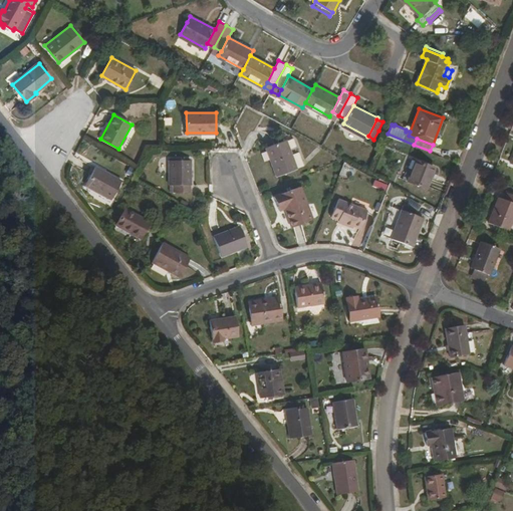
[(277,176),(297,168),(286,140),(266,148),(277,176)]
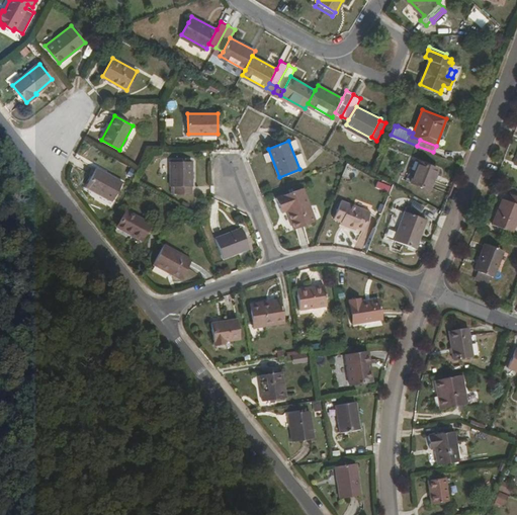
[(407,179),(412,181),(419,161),(414,159),(407,179)]
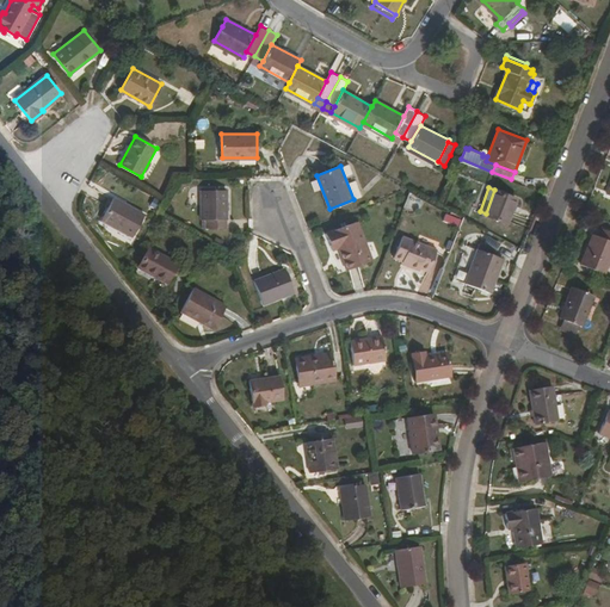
[(228,228),(227,190),(202,190),(202,218),(207,218),(207,228),(228,228)]
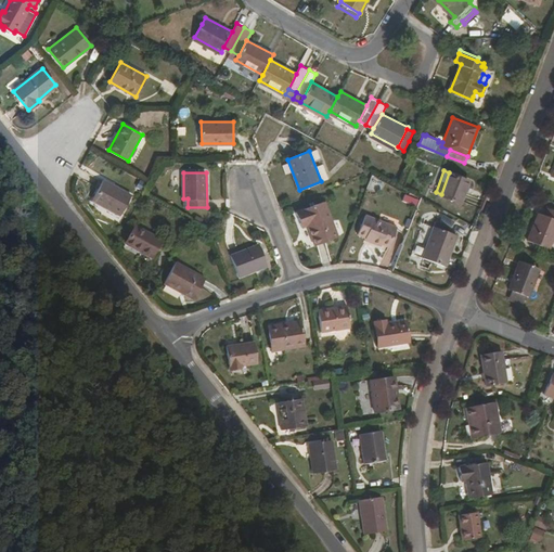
[(449,172),(441,194),(461,202),(469,180),(449,172)]
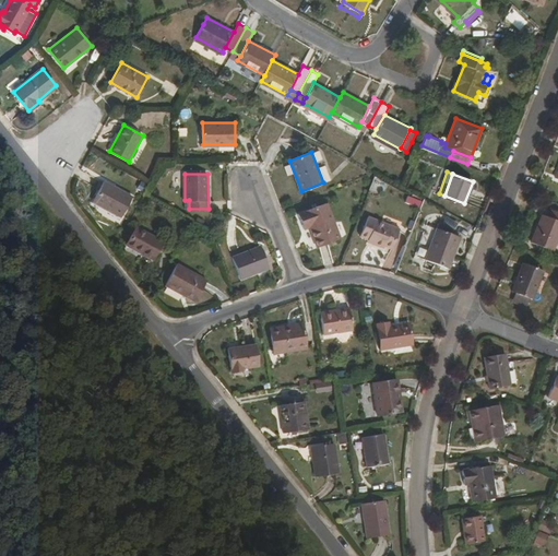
[(121,216),(132,196),(104,181),(93,201),(121,216)]
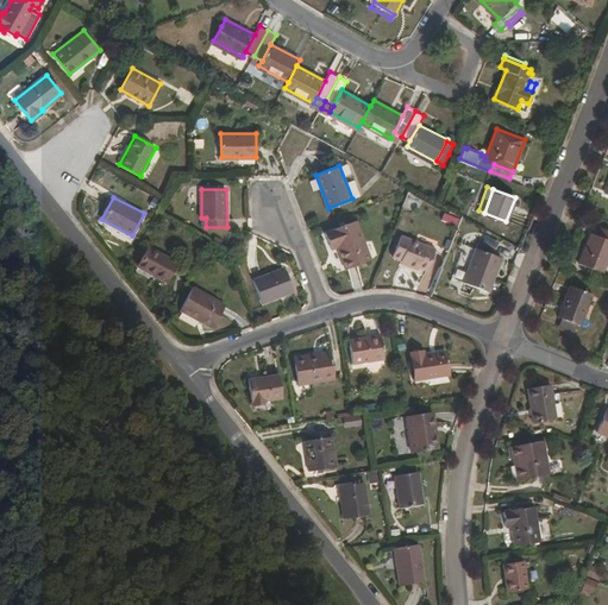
[(348,268),(370,259),(356,220),(325,232),(331,247),(338,245),(348,268)]
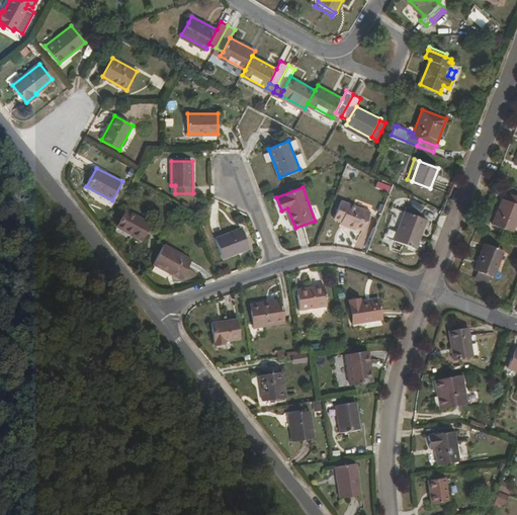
[(513,232),(516,221),(516,194),(512,192),(509,200),(503,197),(493,224),(513,232)]
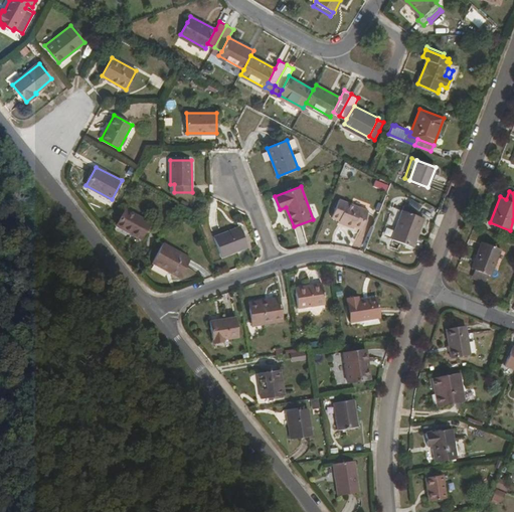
[(345,221),(344,224),(354,227),(354,225),(361,227),(368,209),(339,199),(332,216),(339,219),(345,221)]
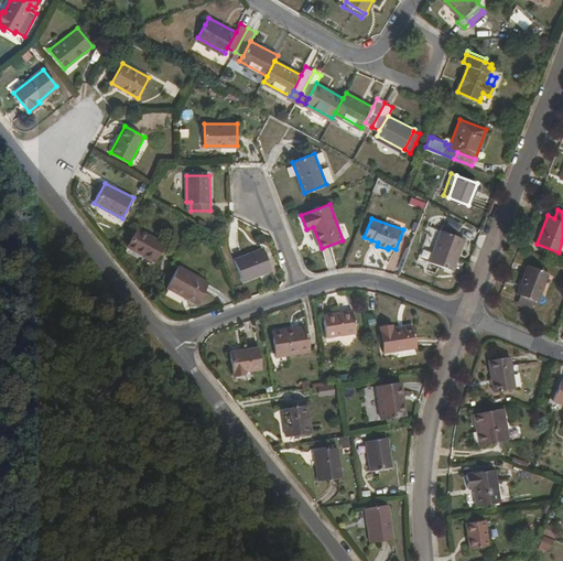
[(163,244),(137,228),(128,246),(154,260),(163,244)]
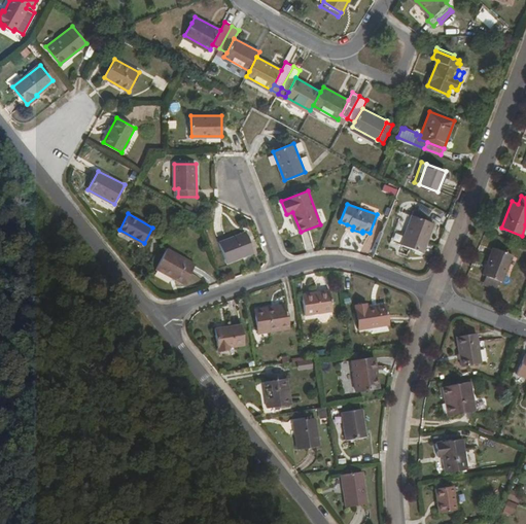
[(423,252),(434,222),(413,214),(401,243),(423,252)]
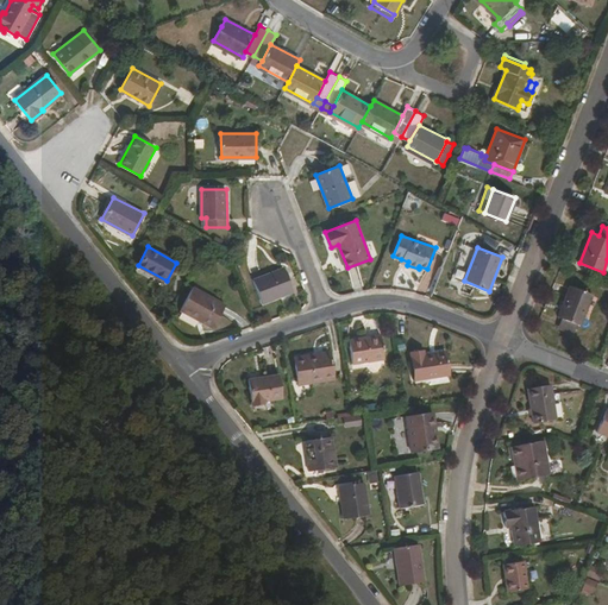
[(293,290),(284,266),(263,275),(261,269),(251,271),(255,278),(254,278),(263,303),(293,290)]
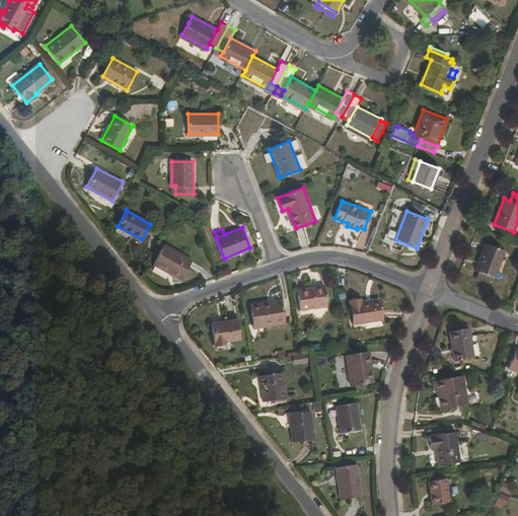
[(476,269),(479,270),(493,275),(496,276),(506,250),(487,242),(476,269)]
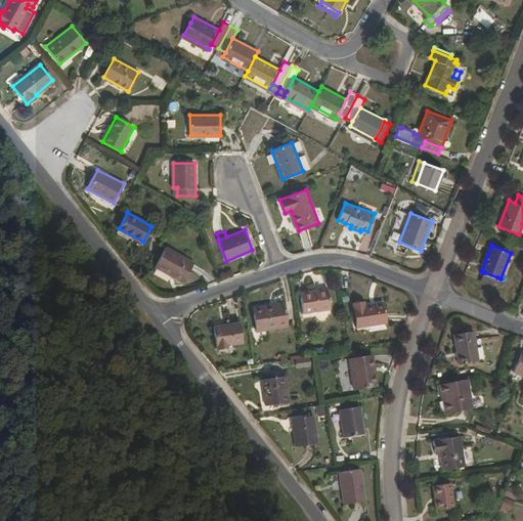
[(183,281),(193,262),(166,247),(155,266),(183,281)]
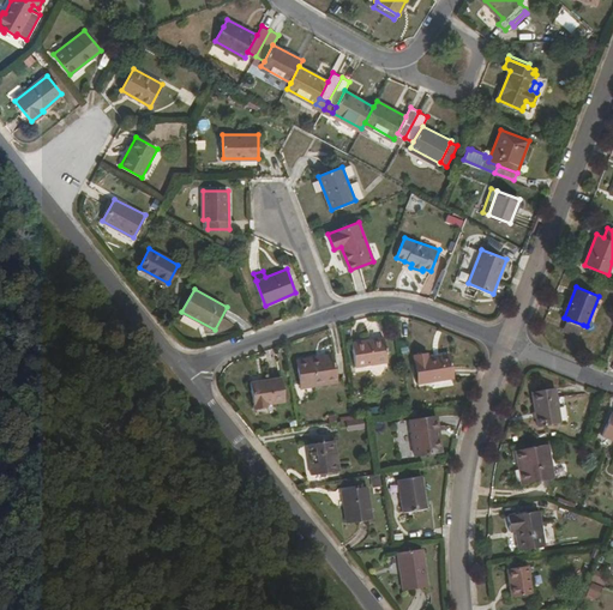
[(583,325),(568,319),(563,328),(578,336),(583,325)]
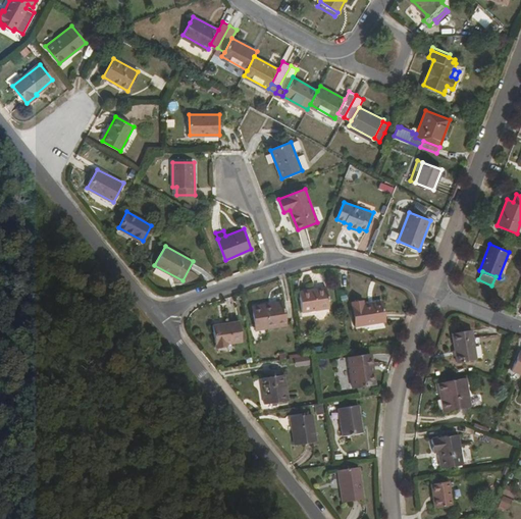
[(302,312),(329,307),(326,287),(299,291),(302,312)]
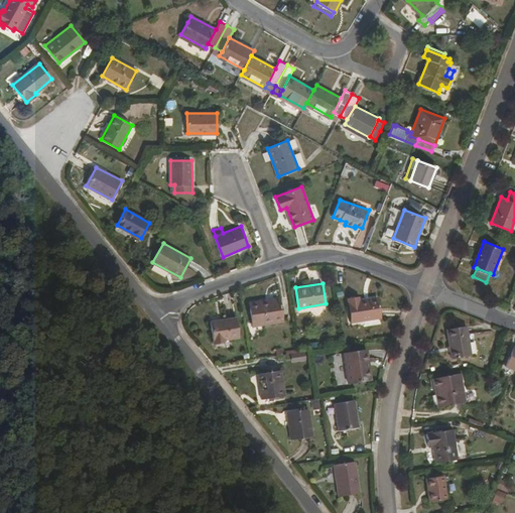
[(352,322),(381,317),(378,297),(360,300),(359,296),(348,298),(352,322)]
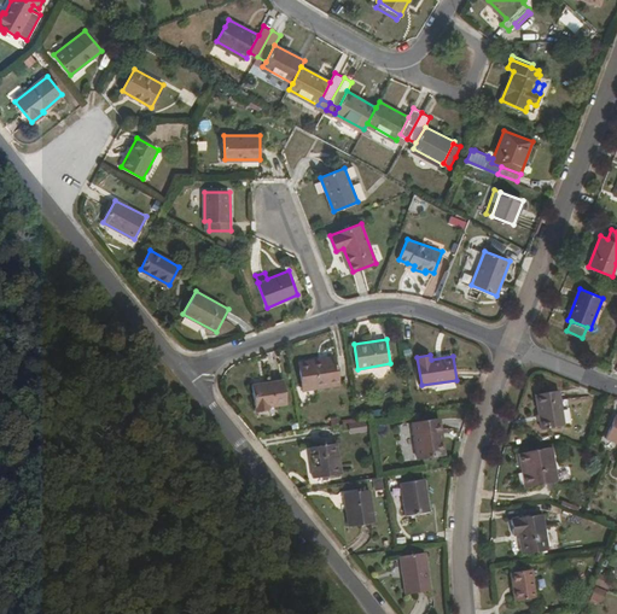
[(303,389),(339,384),(336,356),(300,362),(303,389)]
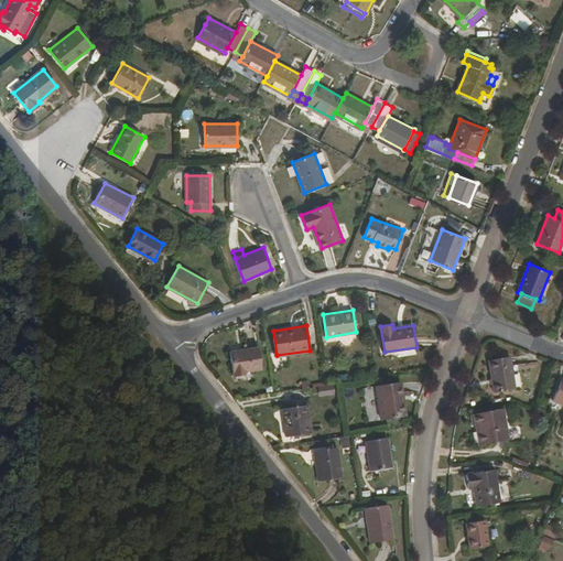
[(261,368),(258,346),(229,351),(234,376),(245,374),(245,370),(261,368)]
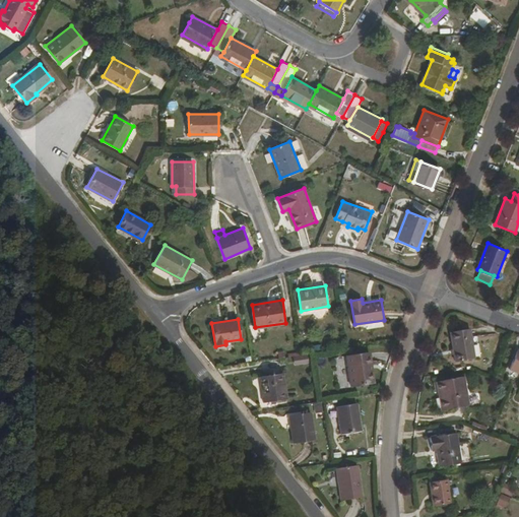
[(475,357),(470,328),(451,330),(456,361),(475,357)]
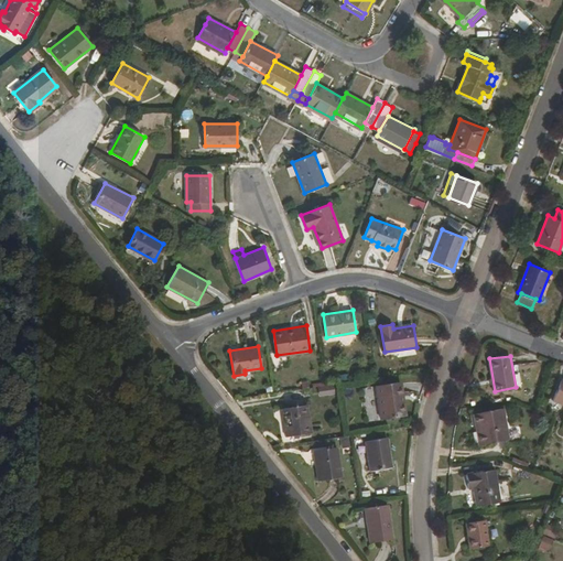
[(313,392),(335,390),(334,379),(312,381),(313,392)]
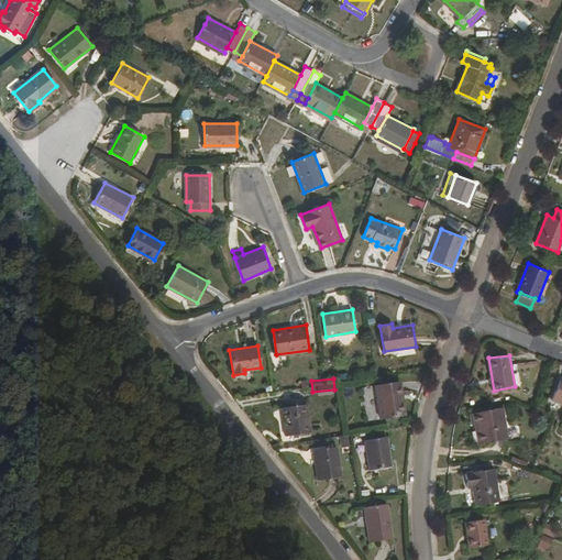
[(406,414),(400,381),(376,384),(382,418),(406,414)]
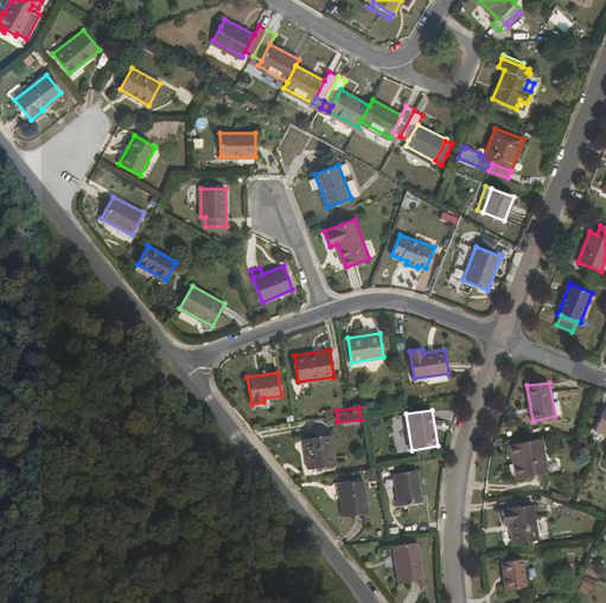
[(605,419),(600,417),(595,429),(605,434),(605,419)]
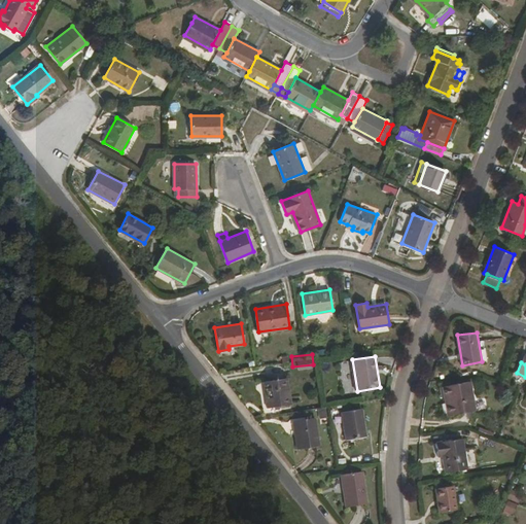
[(291,404),(288,378),(264,381),(268,407),(291,404)]
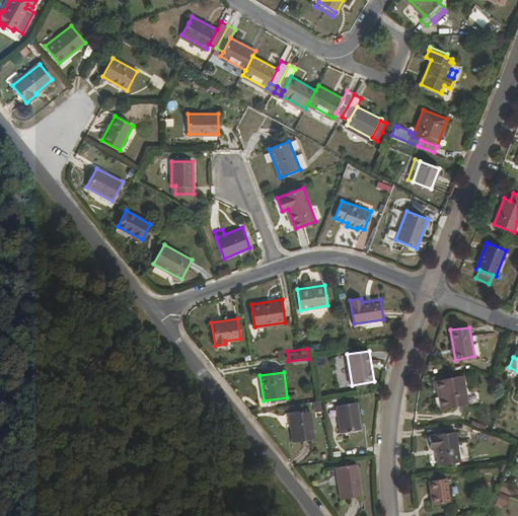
[(441,389),(445,408),(468,403),(463,375),(437,380),(438,389),(441,389)]
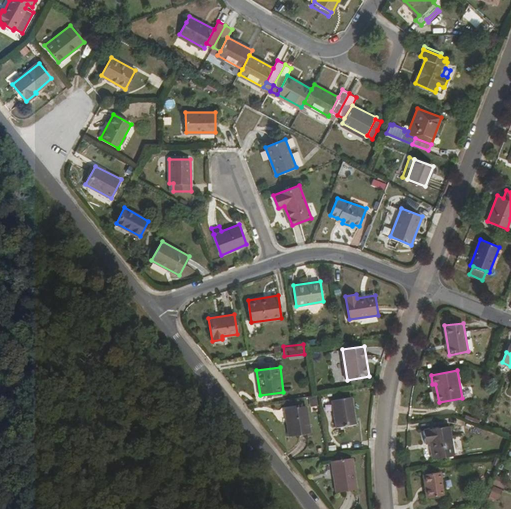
[(319,404),(317,394),(313,395),(310,396),(311,406),(319,404)]
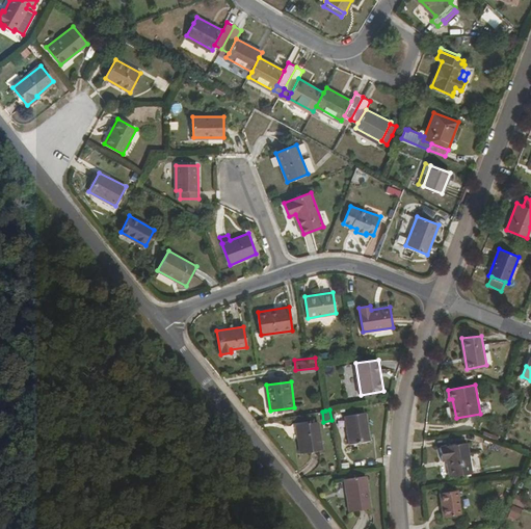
[(370,441),(366,413),(346,416),(350,444),(370,441)]
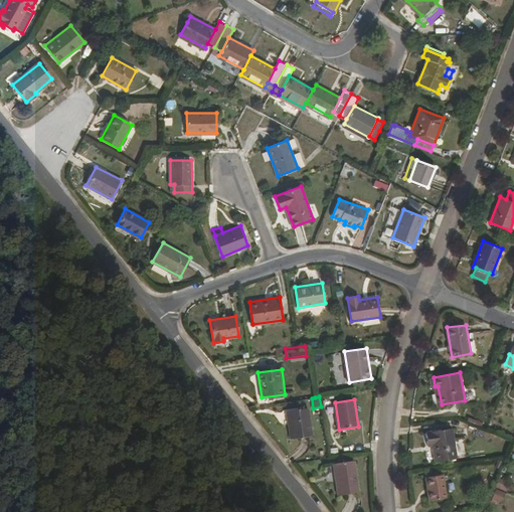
[(312,436),(308,407),(287,411),(291,439),(312,436)]
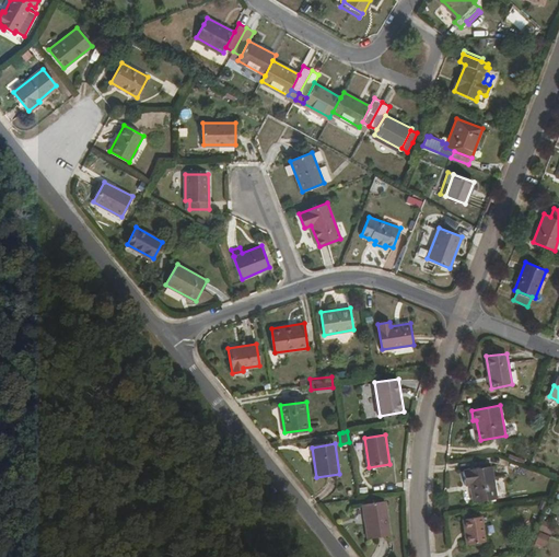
[(474,502),(497,498),(492,466),(463,471),(465,485),(470,484),(474,502)]
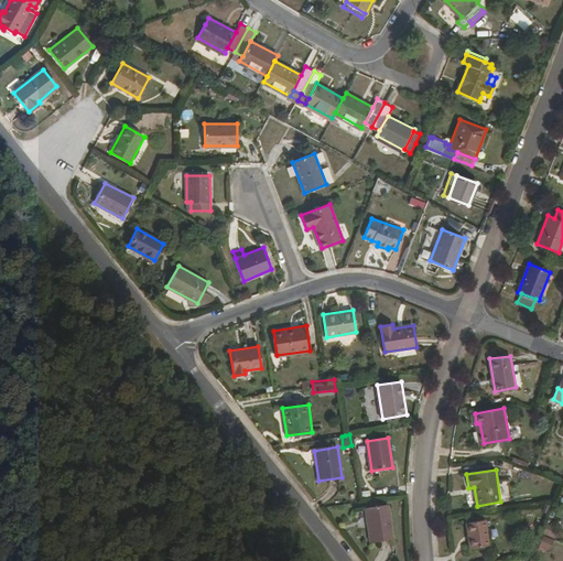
[(393,539),(388,504),(366,508),(370,542),(393,539)]
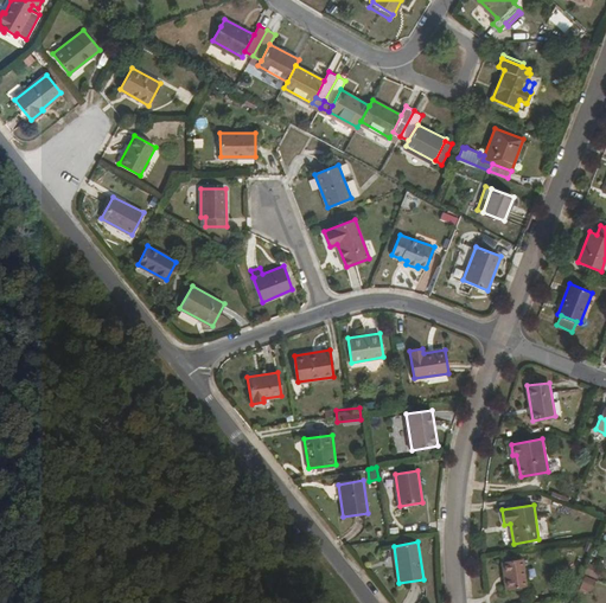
[(527,587),(522,558),(504,562),(508,589),(527,587)]
